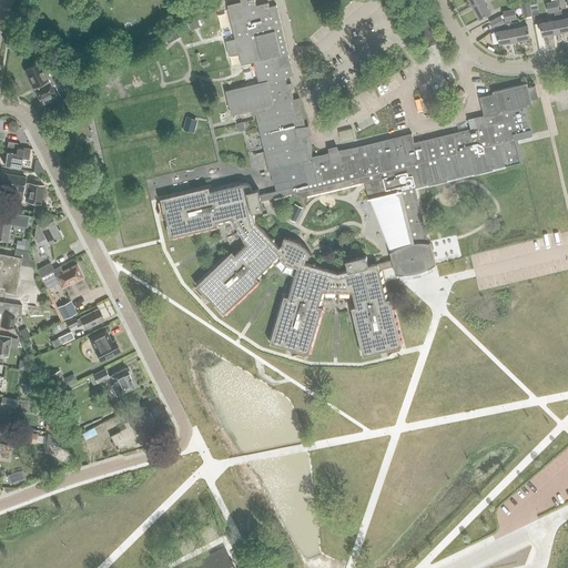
[(363,356),(402,346),(389,298),(386,300),(378,270),(386,269),(391,267),(393,266),(395,274),(401,275),(407,275),(407,274),(412,274),(413,279),(421,276),(419,272),(425,270),(425,271),(430,267),(435,264),(434,256),(432,251),(429,242),(428,242),(415,188),(428,185),(428,186),(447,181),(447,180),(474,173),(474,175),(493,170),(493,169),(505,165),(520,162),(516,143),(518,143),(517,138),(531,134),(530,134),(524,107),(531,104),(530,100),(537,99),(535,85),(527,88),(526,83),(492,91),(493,94),(489,94),(479,98),(484,115),(474,118),(476,128),(477,130),(468,132),(468,130),(414,143),(412,134),(409,134),(356,148),(312,159),(296,99),(293,100),(291,90),(288,90),(286,84),(285,78),(293,77),(291,67),(287,56),(275,7),(269,9),(267,6),(256,8),(254,1),(247,2),(246,0),(244,0),(241,1),(241,3),(226,7),(235,41),(225,43),(229,57),(239,54),(242,67),(254,63),(259,83),(226,92),(232,115),(251,110),(252,115),(255,114),(270,174),(271,174),(273,184),(274,184),(275,191),(260,195),(259,189),(252,191),(251,189),(250,186),(247,184),(245,183),(242,183),(210,191),(209,188),(160,199),(170,237),(217,226),(216,222),(231,219),(245,244),(234,254),(232,252),(195,285),(223,314),(259,281),(256,277),(279,256),(286,264),(296,267),(287,297),(284,296),(270,343),(308,354),(322,307),(318,306),(323,292),(352,293),(355,307),(351,307),(363,356)]
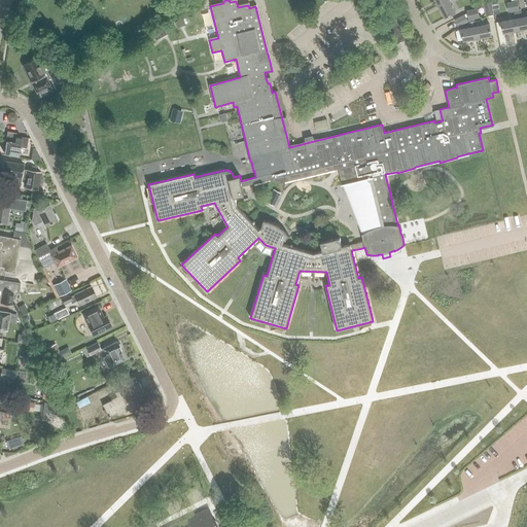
[(448,0),(446,0),(437,5),(444,18),(455,11),(448,0)]
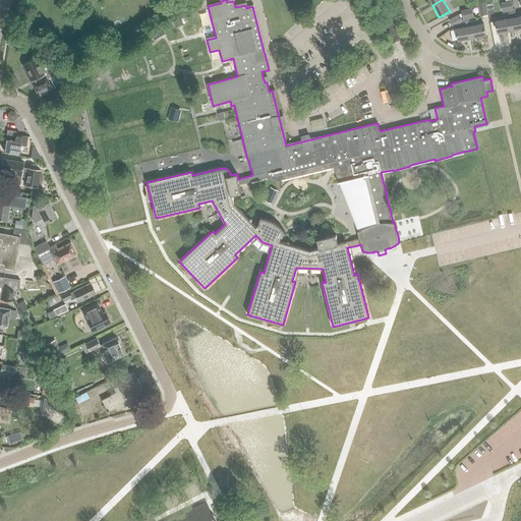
[(480,14),(494,12),(490,0),(489,0),(478,2),(480,14)]
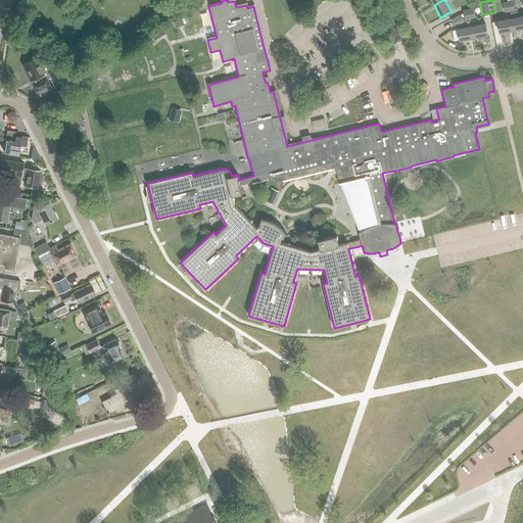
[(522,15),(518,16),(516,9),(515,9),(509,10),(511,17),(513,30),(522,27),(522,15)]
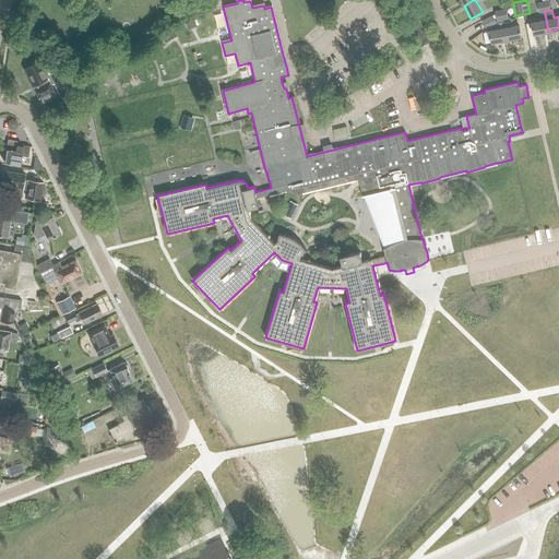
[(491,15),(482,21),(485,27),(495,22),(491,15)]
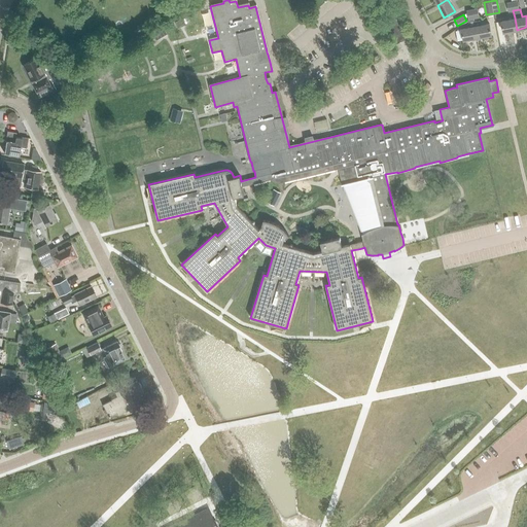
[(515,18),(500,21),(503,32),(517,30),(515,18)]
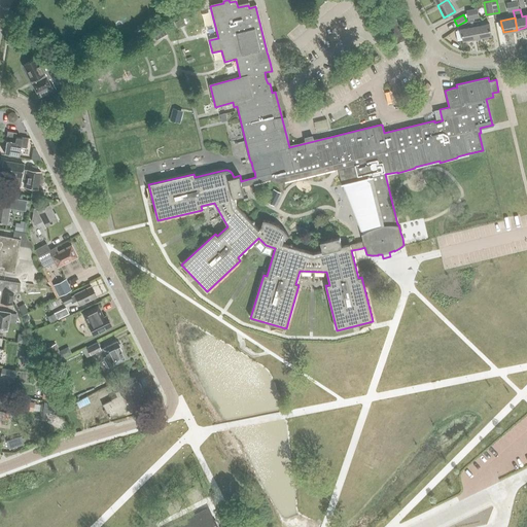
[(182,19),(174,23),(177,29),(185,25),(182,19)]
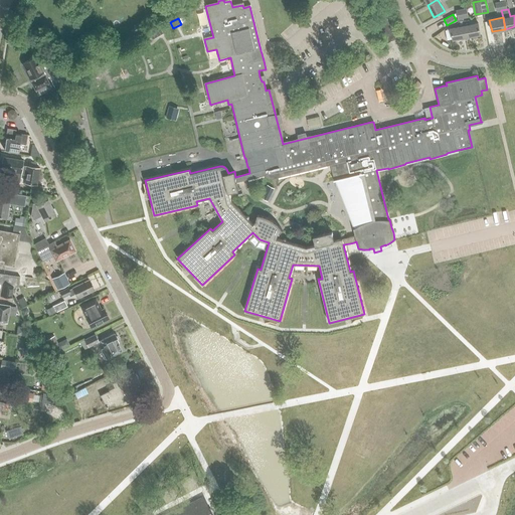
[(466,36),(463,21),(463,18),(458,19),(459,25),(451,27),(453,39),(466,36)]
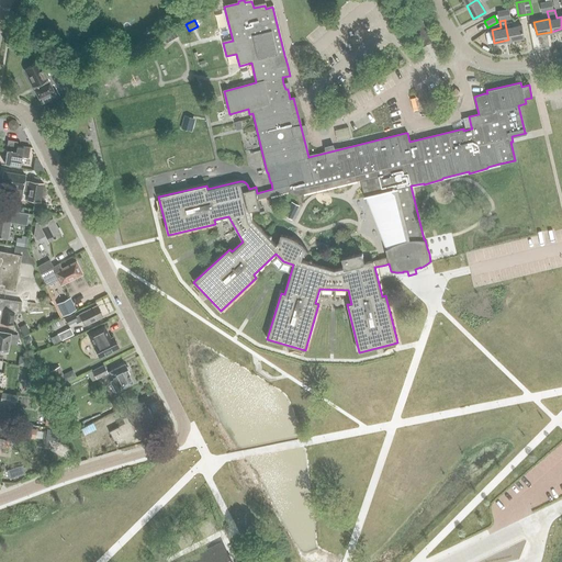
[(510,22),(505,23),(508,40),(524,37),(520,24),(512,26),(510,22)]
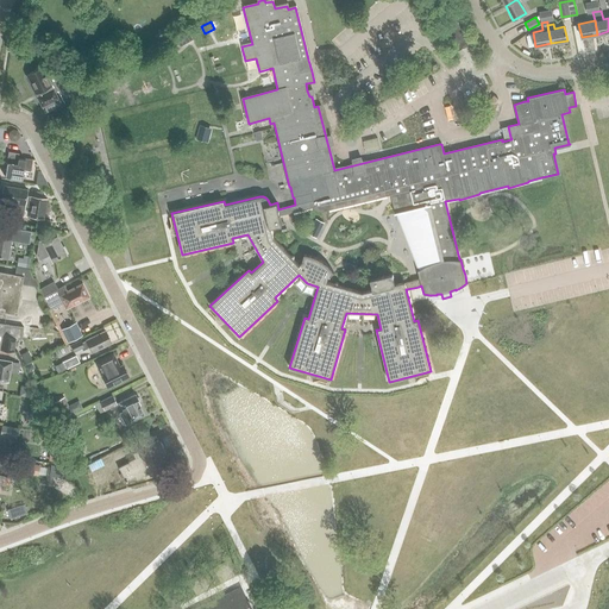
[(182,37),(176,41),(181,48),(187,44),(182,37)]
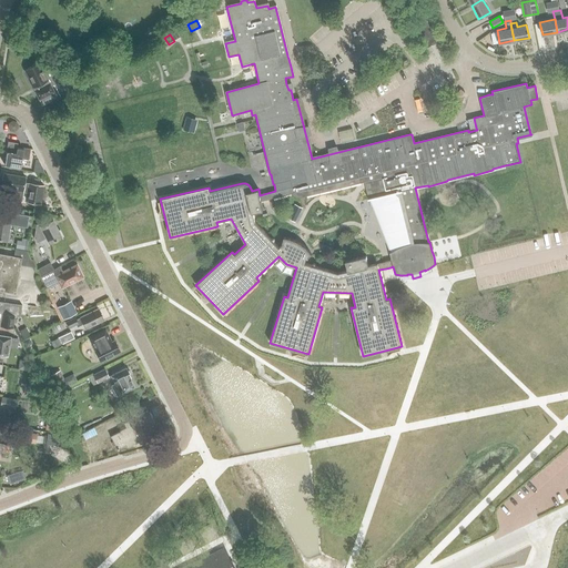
[(27,77),(41,105),(57,98),(42,69),(40,70),(37,63),(24,70),(28,77),(27,77)]
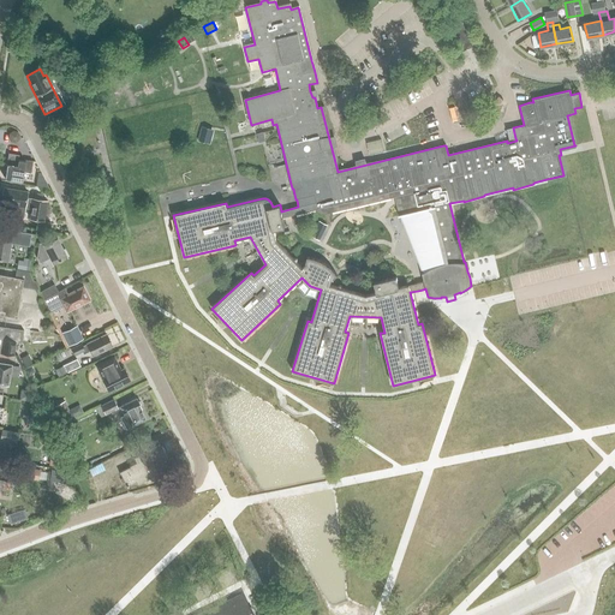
[(81,87),(70,93),(76,105),(87,99),(81,87)]
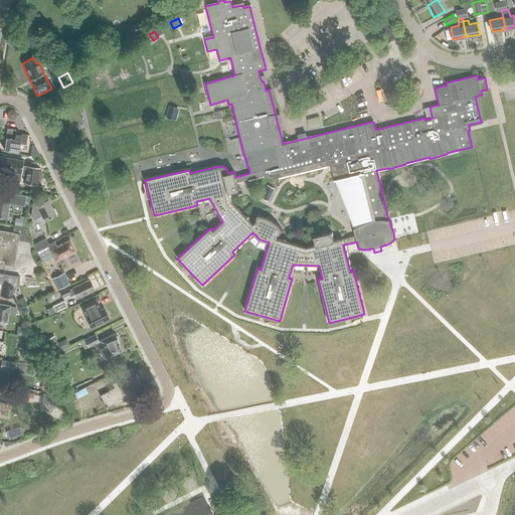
[(404,93),(394,95),(397,105),(407,103),(404,93)]
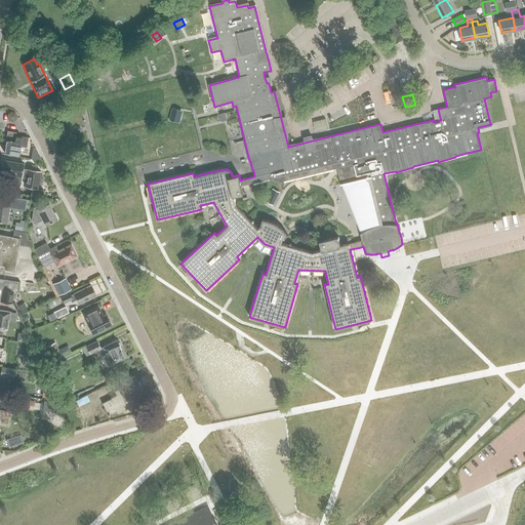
[(172,108),(169,120),(179,123),(183,111),(172,108)]
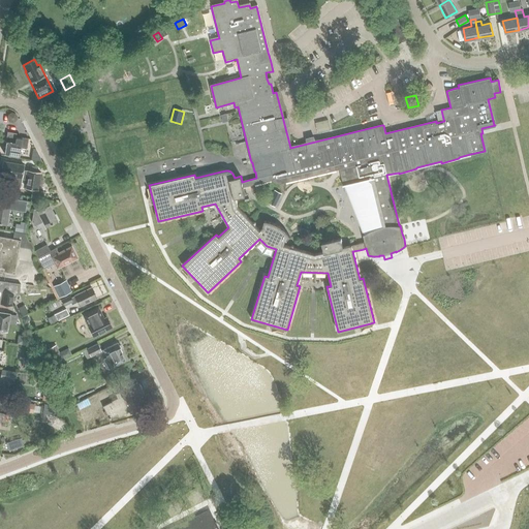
[(8,115),(7,119),(9,121),(13,122),(16,120),(17,117),(14,114),(11,113),(8,115)]
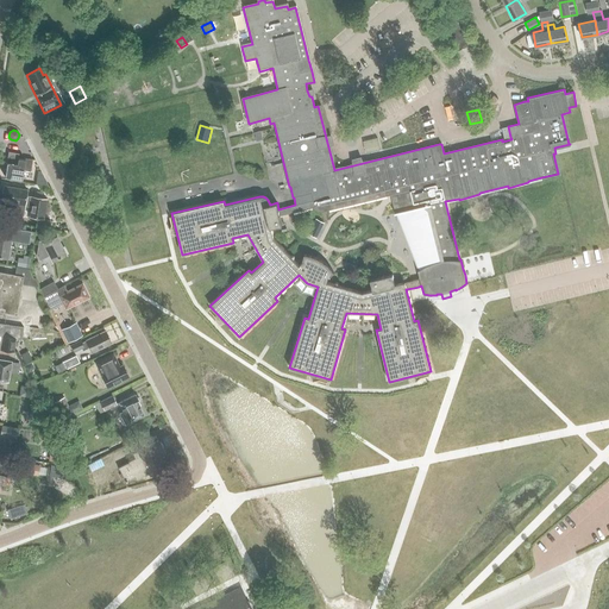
[(4,176),(22,180),(23,170),(30,171),(32,159),(25,158),(24,159),(18,158),(17,164),(6,162),(4,176)]
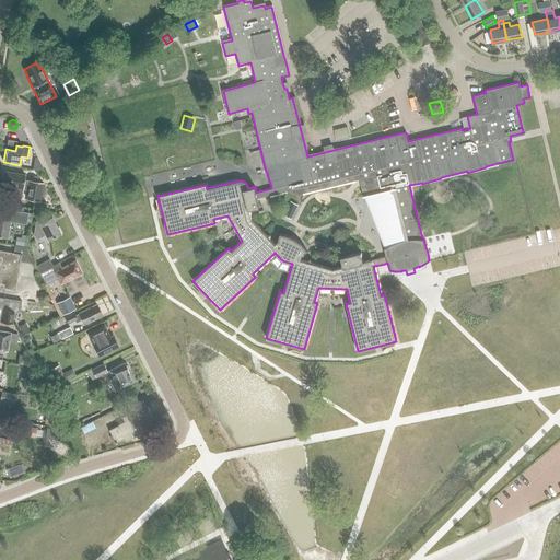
[(44,171),(37,158),(34,156),(32,170),(44,171)]
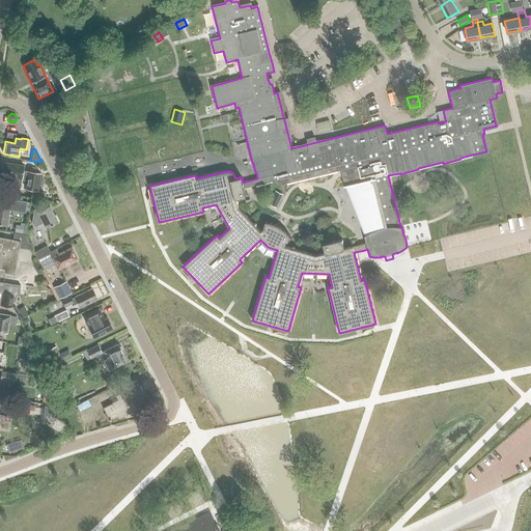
[(2,162),(0,175),(10,177),(9,185),(10,187),(20,188),(21,179),(29,180),(28,189),(37,191),(40,173),(27,171),(26,172),(22,171),(23,165),(2,162)]
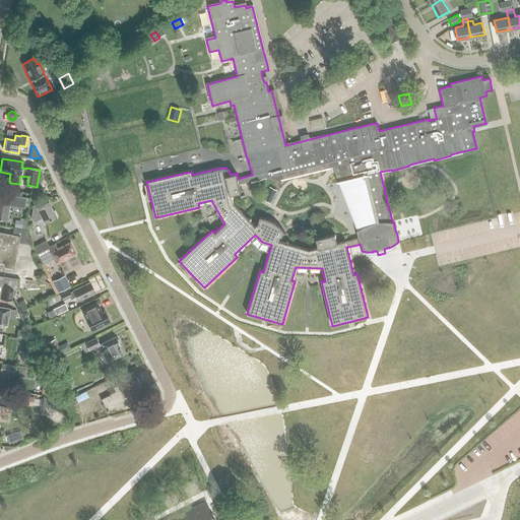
[(30,195),(42,197),(44,188),(31,187),(30,195)]
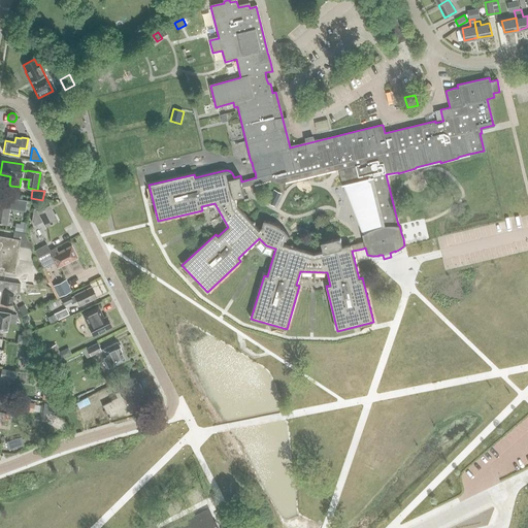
[(1,204),(0,203),(0,222),(6,224),(8,208),(24,211),(26,200),(3,197),(1,204)]
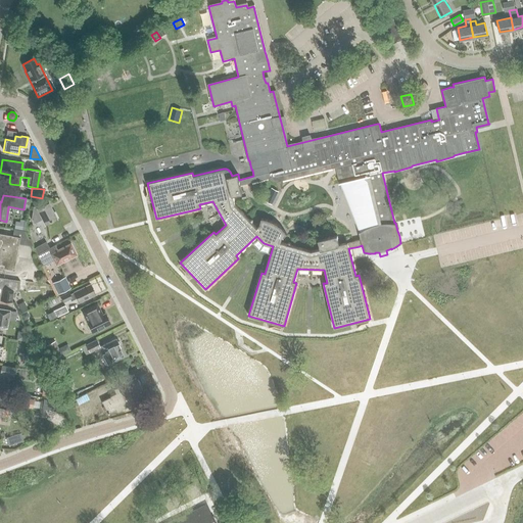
[(42,220),(44,224),(56,218),(48,202),(37,208),(37,207),(33,207),(31,220),(34,224),(42,220)]
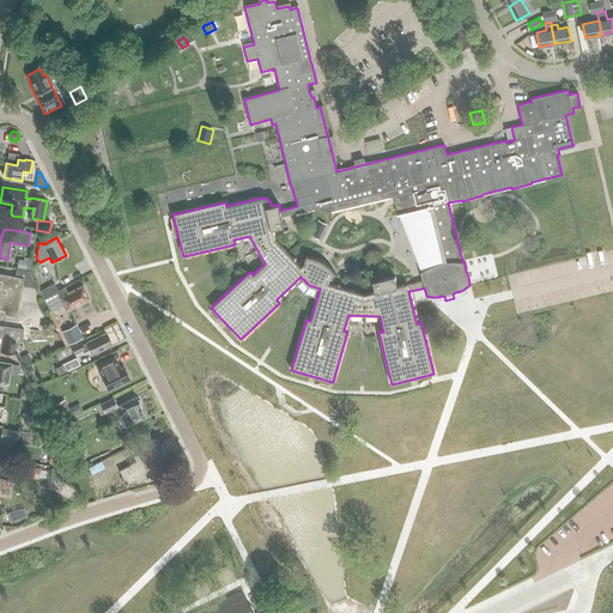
[(18,259),(17,266),(28,268),(30,258),(23,256),(22,259),(18,259)]
